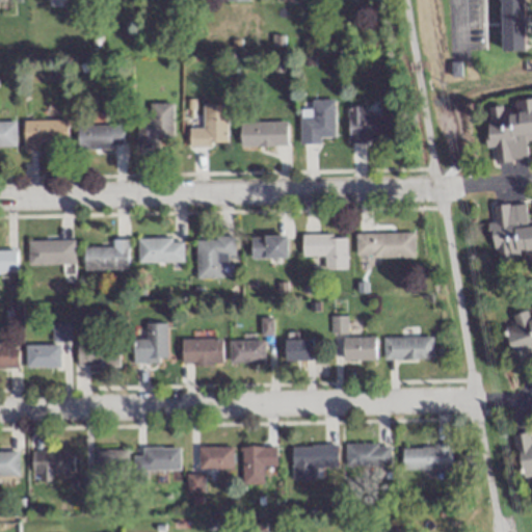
[(499,0),(500,51),(523,50),(522,0),(499,0)]
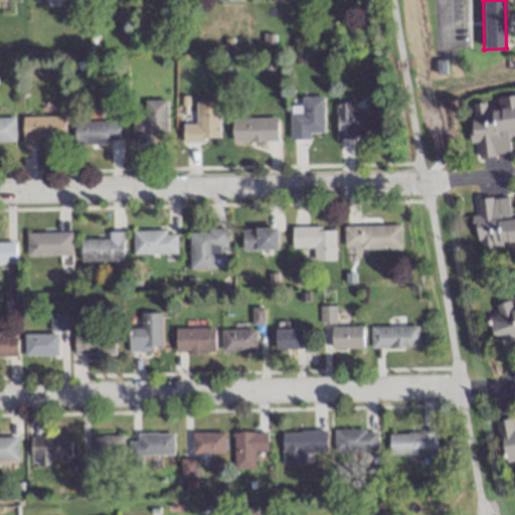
[(311,139),(311,134),(323,134),(323,97),(301,97),(301,106),(290,106),(290,139),(311,139)]
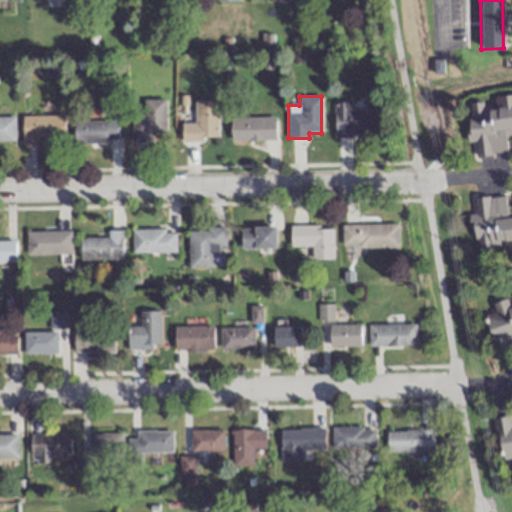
[(511,96),(466,99),(469,142),(475,142),(476,156),(508,154),(507,139),(511,139),(511,96)]
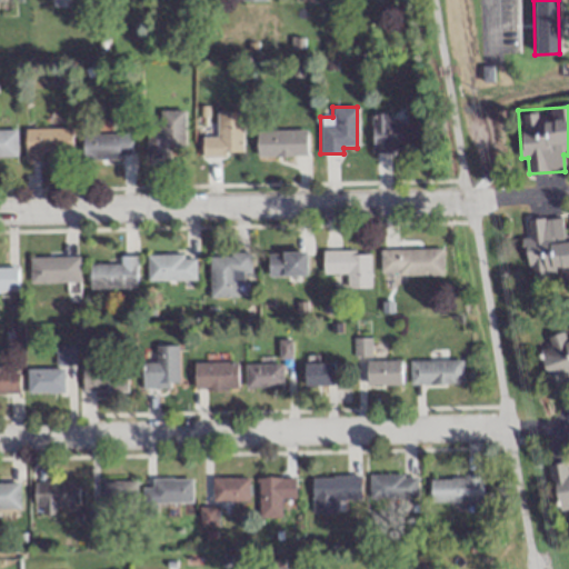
[(147,127),(147,158),(170,158),(170,151),(183,151),(183,109),(159,109),(159,127),(147,127)]
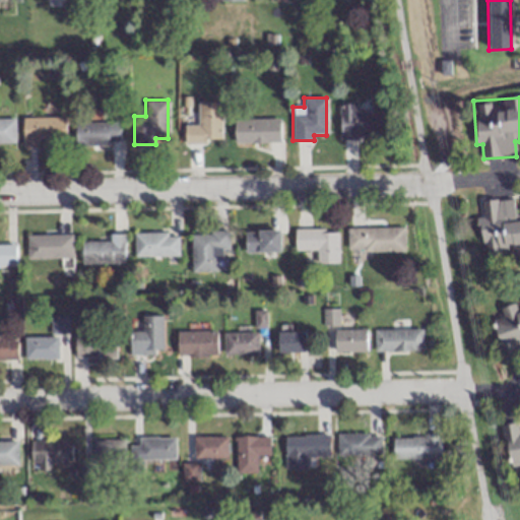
[(185,143),(221,142),(221,101),(197,102),(197,124),(185,125),(185,143)]
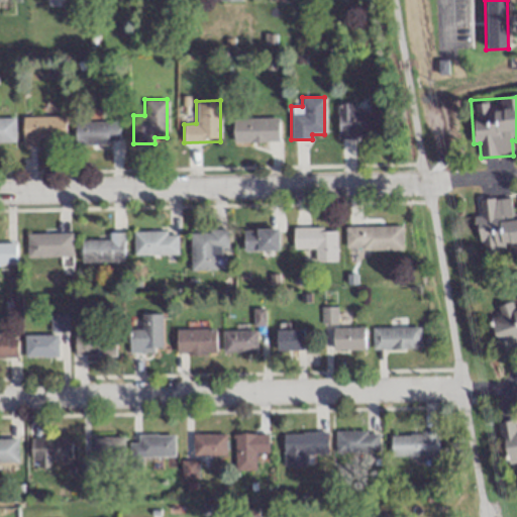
[(337,137),(370,137),(370,112),(354,112),(354,103),(337,103),(337,137)]
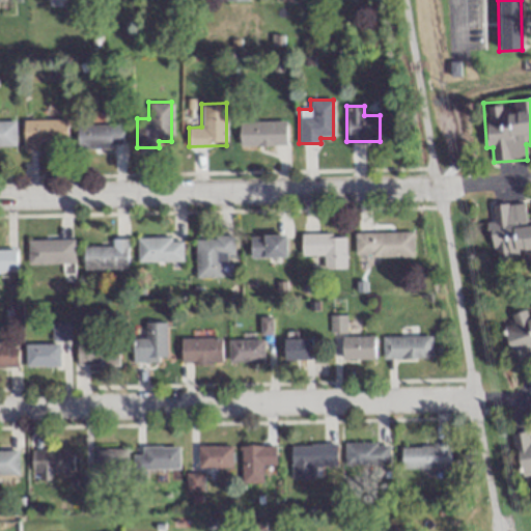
[(23,119),(24,149),(38,148),(38,141),(67,141),(66,119),(23,119)]
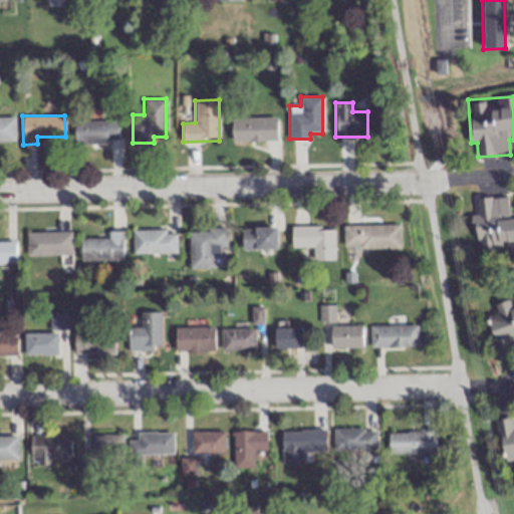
[(0,116),(0,144),(15,144),(14,116),(0,116)]
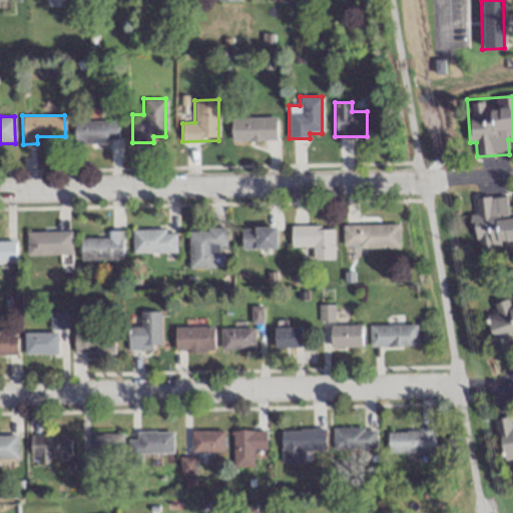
[(230,117),(230,140),(276,140),(276,117),(230,117)]
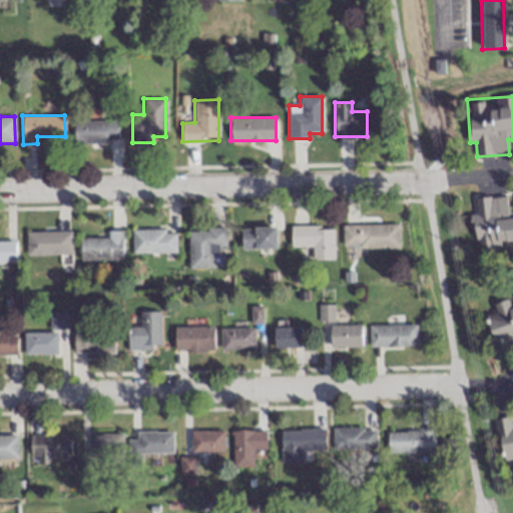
[(74,143),(118,143),(118,119),(74,119),(74,143)]
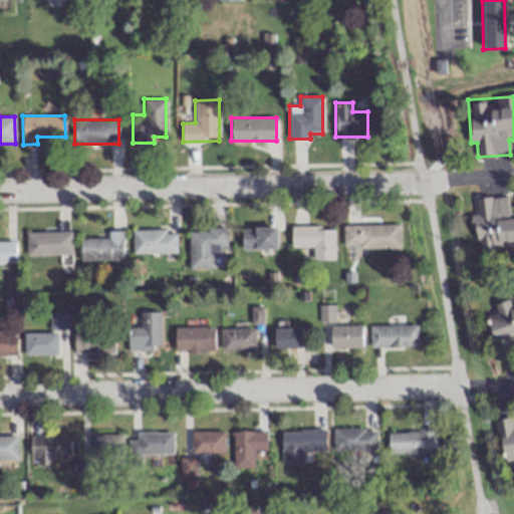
[(513,250),(513,194),(472,197),(476,253),(513,250)]
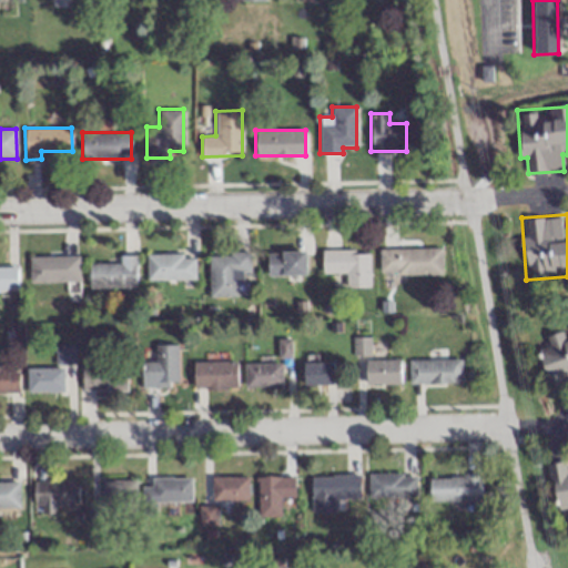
[(442,274),(442,249),(379,249),(379,274),(442,274)]
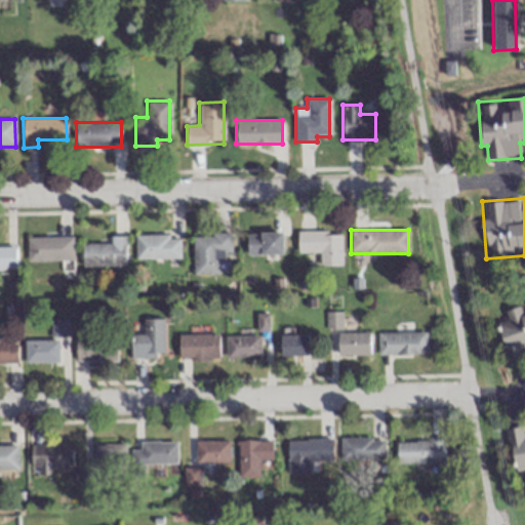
[(297,252),(320,252),(320,266),(340,266),(340,231),(297,231),(297,252)]
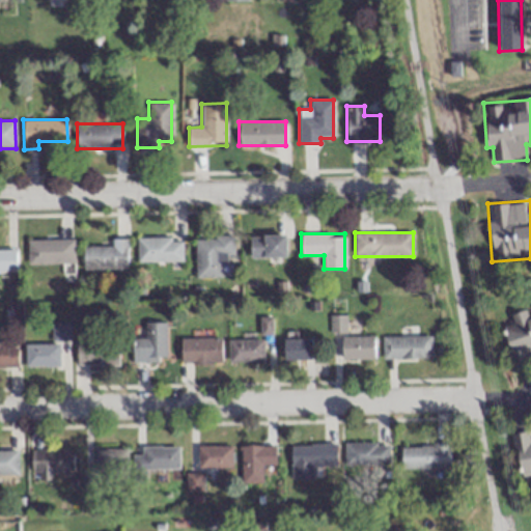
[(285,257),(285,234),(250,234),(250,257),(285,257)]
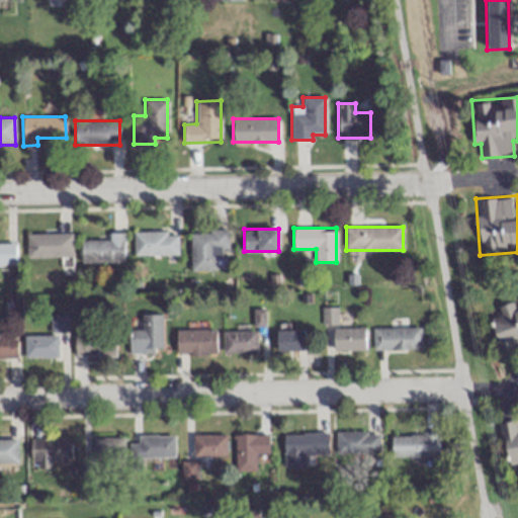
[(216,270),(214,257),(222,257),(222,248),(228,248),(228,230),(190,231),(191,270),(216,270)]
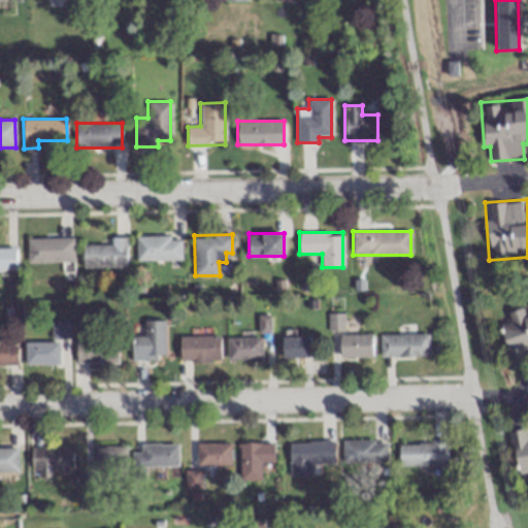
[(182,260),(182,235),(136,235),(136,260),(182,260)]
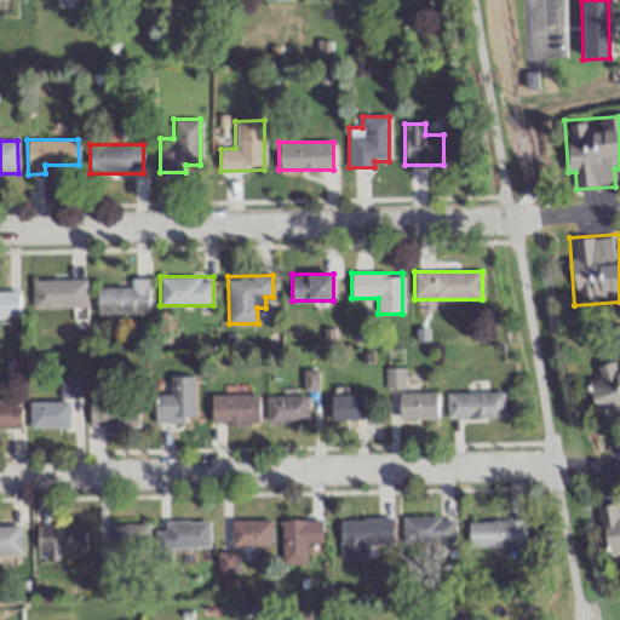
[(86,279),(30,279),(30,308),(86,308),(86,279)]
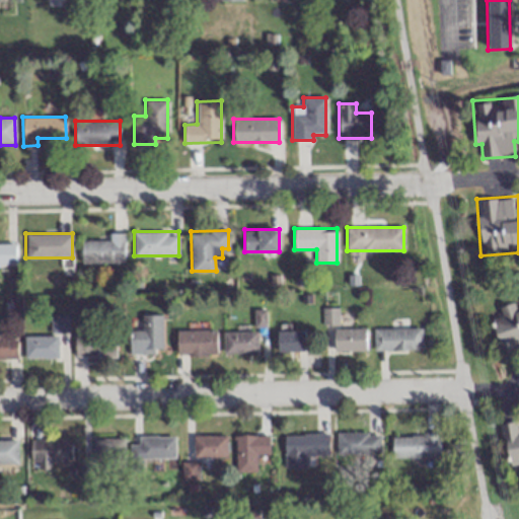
[(109,240),(80,240),(80,263),(125,263),(125,233),(109,233),(109,240)]
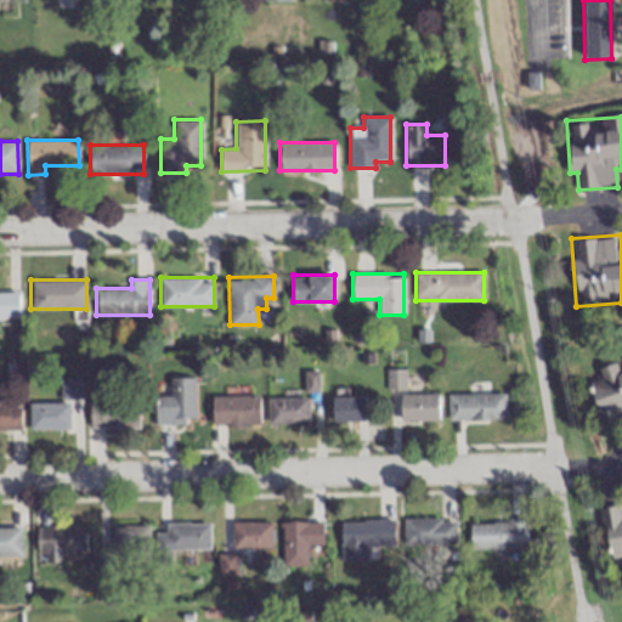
[(0,316),(17,316),(16,292),(0,290),(0,316)]
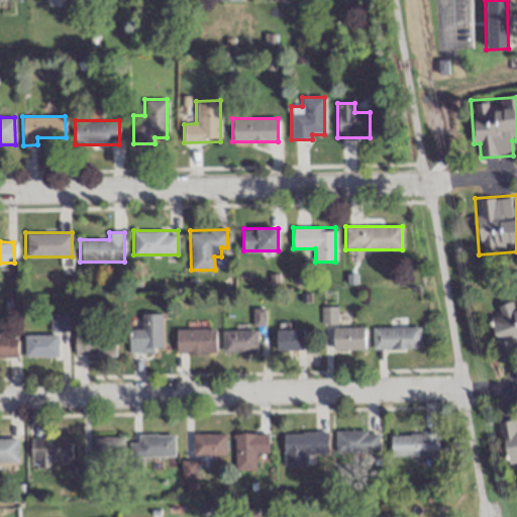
[(516,299),(495,305),(498,314),(490,316),(498,346),(516,340),(516,299)]
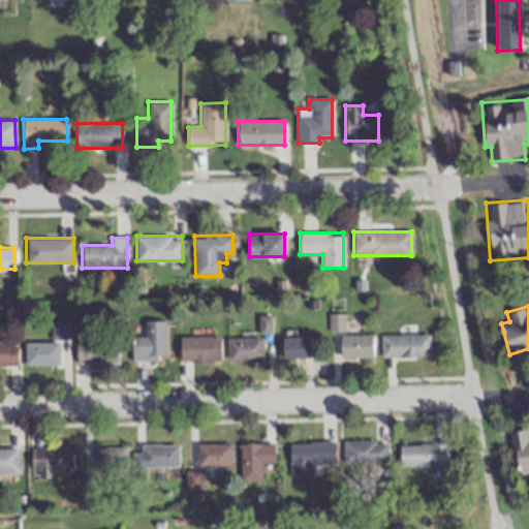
[(67,337),(67,321),(52,321),(52,338),(67,337)]
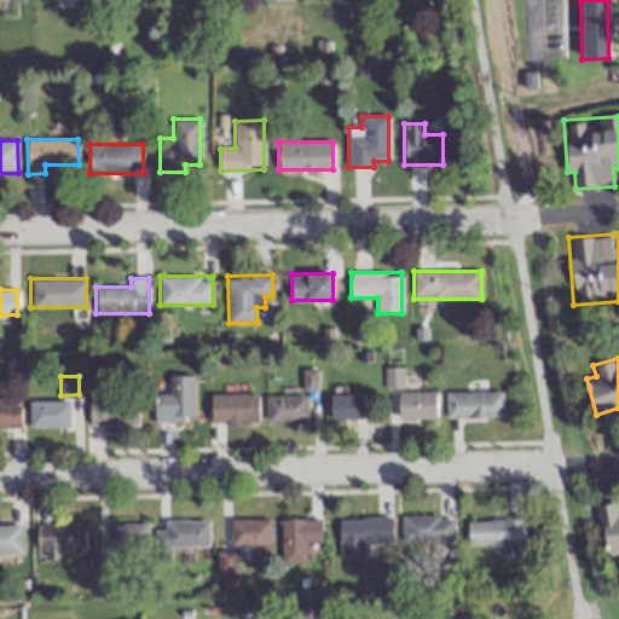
[(154,421),(194,421),(194,376),(169,376),(169,393),(154,393),(154,421)]
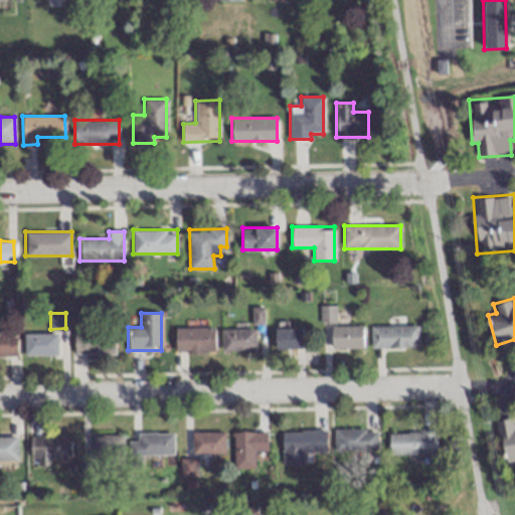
[(363,326),(331,326),(331,348),(363,348),(363,326)]
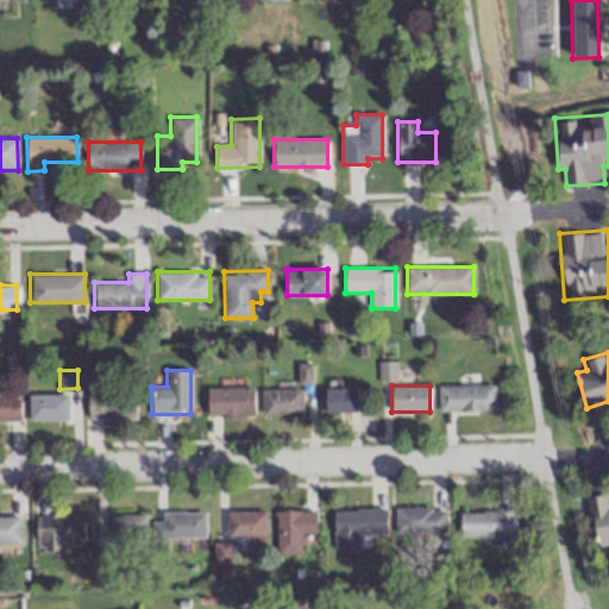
[(438,385),(438,410),(495,410),(495,385),(438,385)]
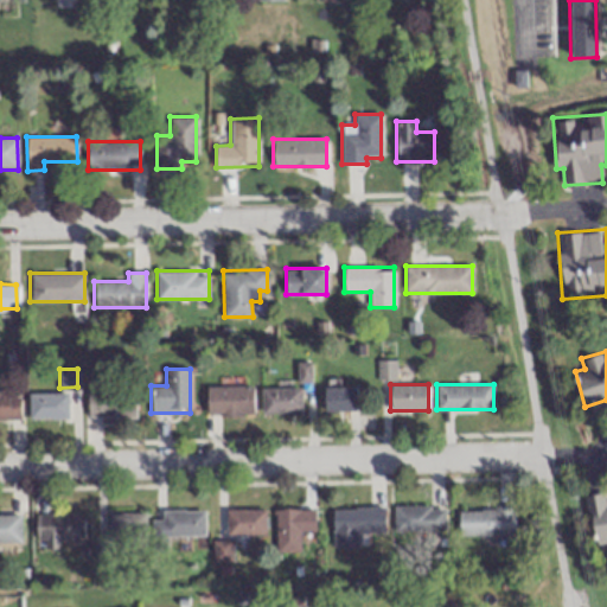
[(253,385),(206,385),(206,414),(253,414),(253,385)]
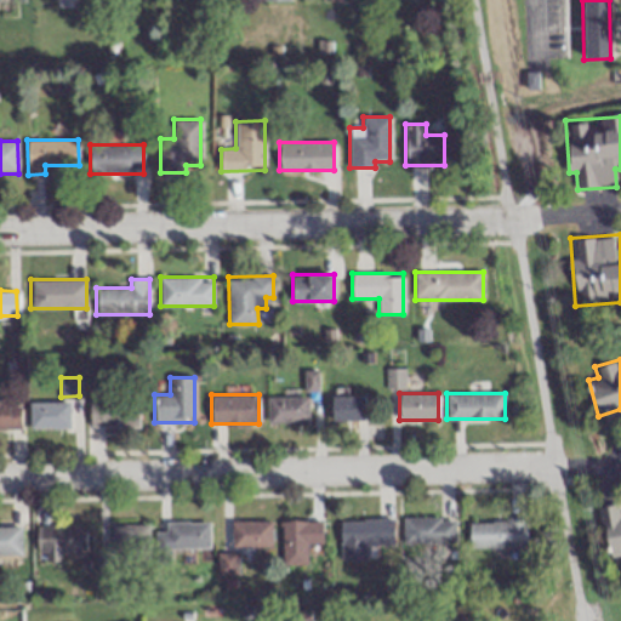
[(267,396),(267,423),(307,423),(307,396),(267,396)]
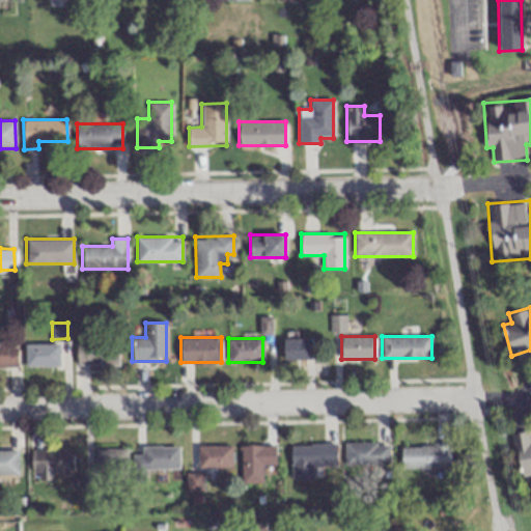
[(284,338),(284,360),(311,360),(311,338),(284,338)]
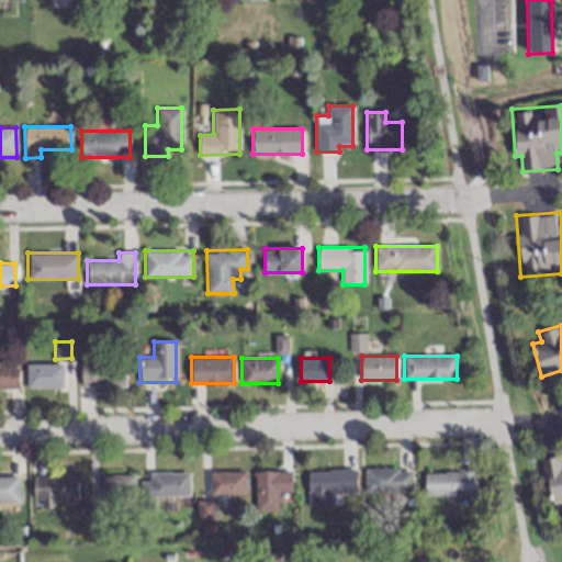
[(125,359),(81,359),(81,385),(125,385),(125,359)]
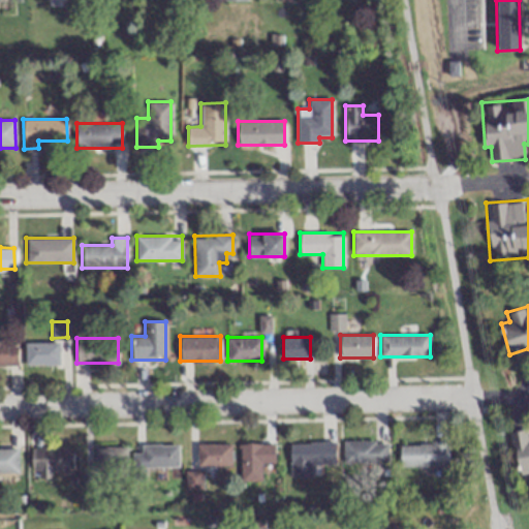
[(25,364),(58,364),(58,342),(25,342),(25,364)]
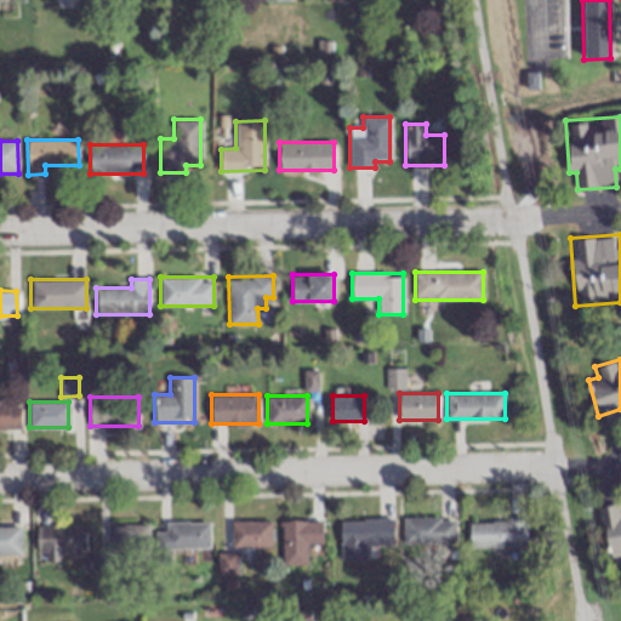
[(0,404),(0,428),(21,428),(21,404),(0,404)]
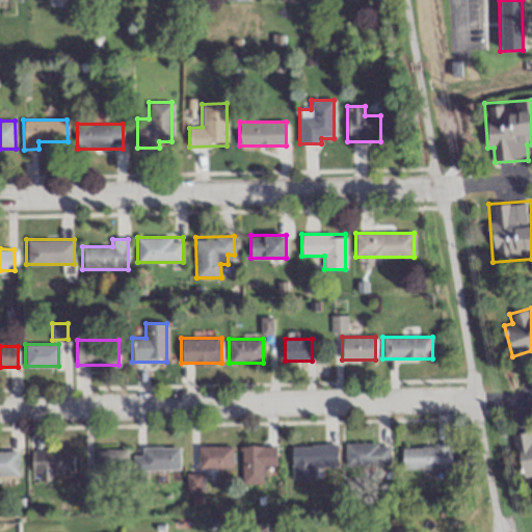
[(531,441),(530,441),(529,433),(516,434),(522,478),(531,476),(531,441)]
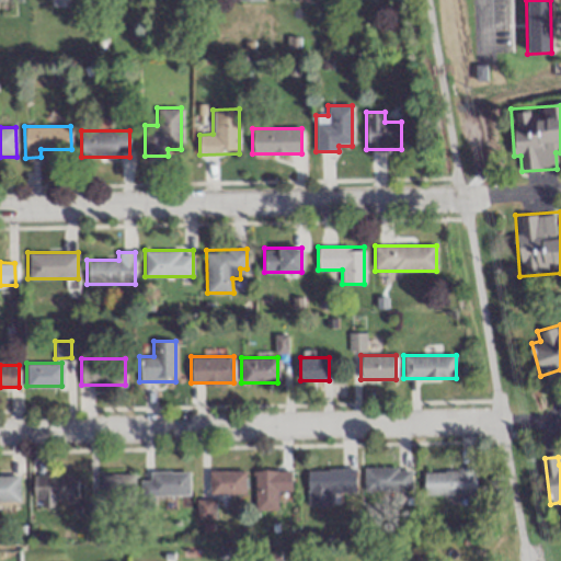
[(364,491),(411,491),(411,469),(364,469),(364,491)]
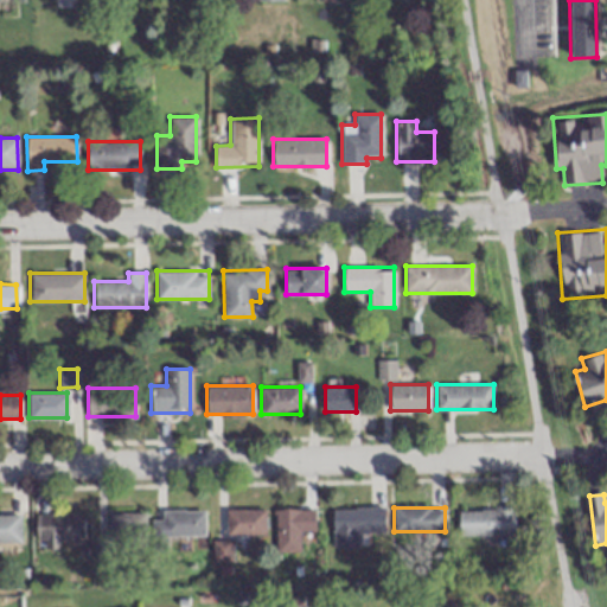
[(459,508),(459,535),(515,535),(515,508),(459,508)]
